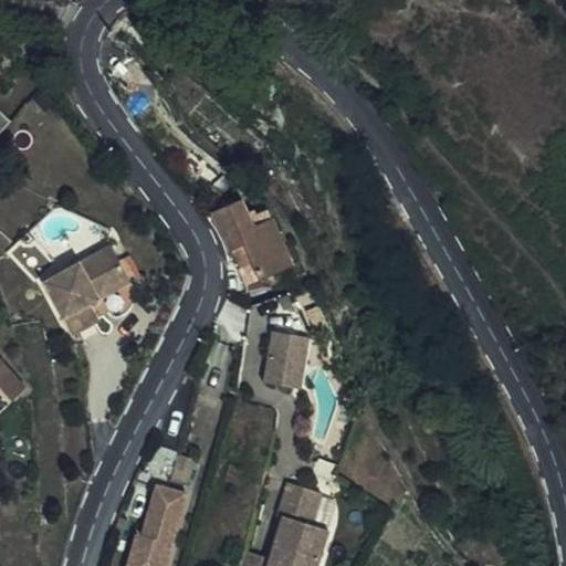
[(20,96),(2,114),(16,129),(34,112),(20,96)]
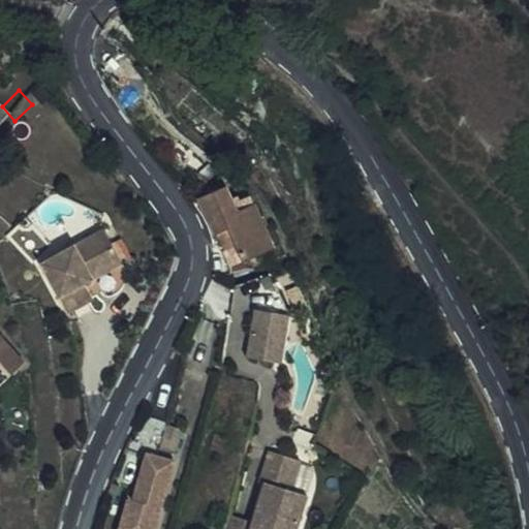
[(0,133),(14,121),(2,106),(0,107),(0,133)]
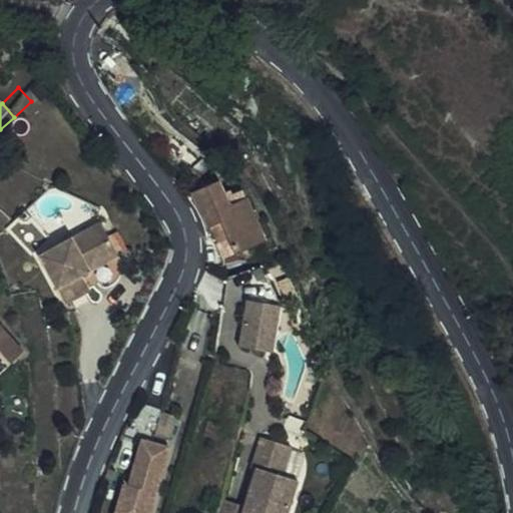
[(214,225),(230,216),(223,204),(211,184),(191,197),(197,207),(203,204),(214,225)]
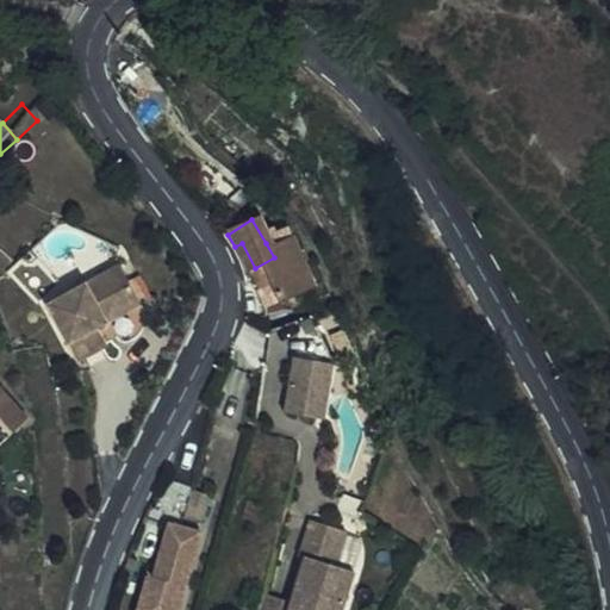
[(266,243),(274,257),(287,282),(268,292),(274,306),(318,284),(290,229),(266,243)]
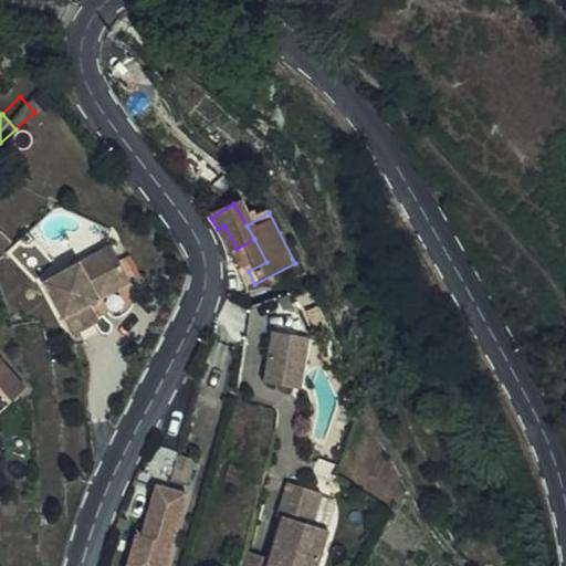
[(241,270),(247,268),(237,249),(224,226),(218,229),(241,270)]
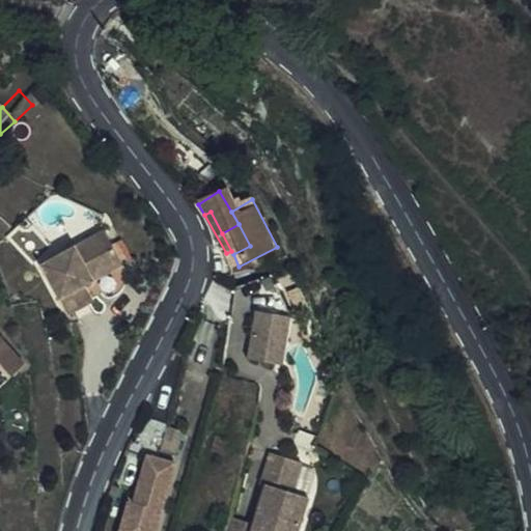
[(231,251),(233,254),(250,246),(239,224),(222,233),(231,251)]
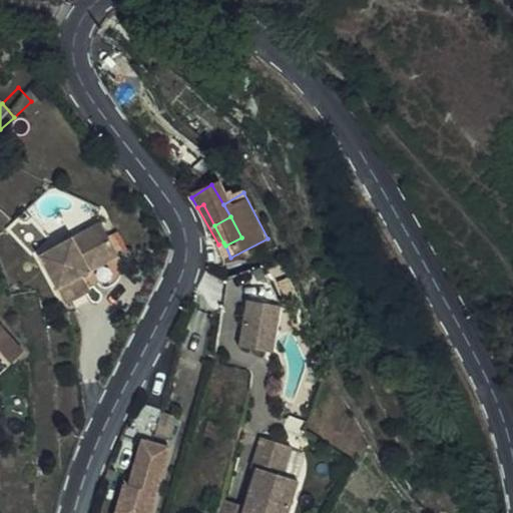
[(59,306),(87,295),(80,277),(114,262),(97,226),(36,255),(59,306)]
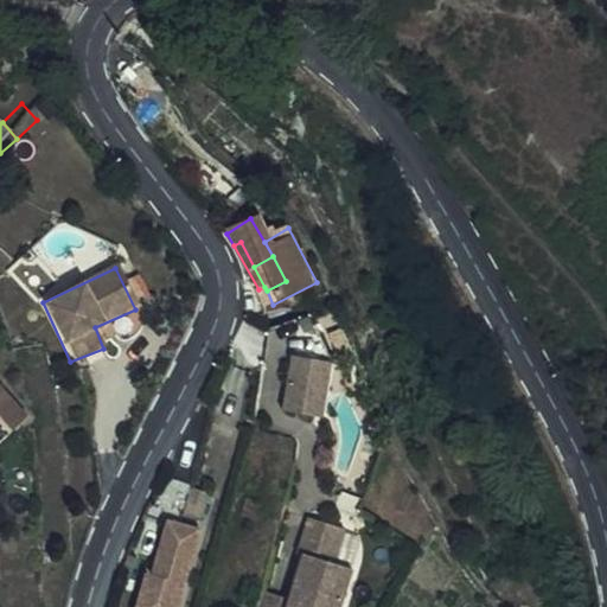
[(320,422),(331,368),(293,360),(282,415),(320,422)]
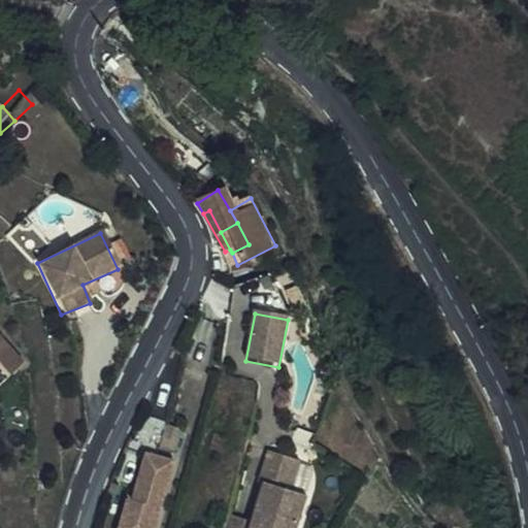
[(0,362),(11,373),(17,370),(27,362),(0,330),(0,362)]
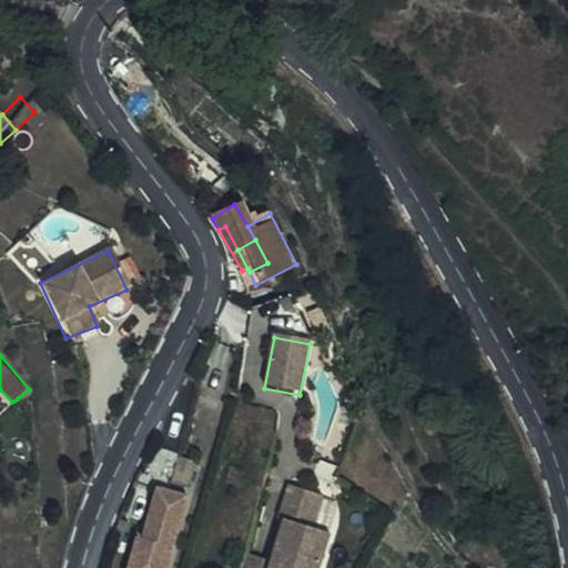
[(279,567),(318,567),(332,535),(313,528),(324,496),(295,487),(292,485),(281,518),(286,520),(273,561),(246,553),(242,567),(279,567)]
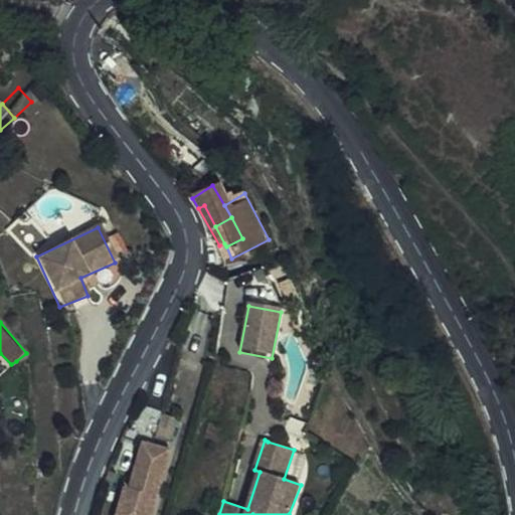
[(149,454),(151,446),(142,443),(139,451),(149,454)]
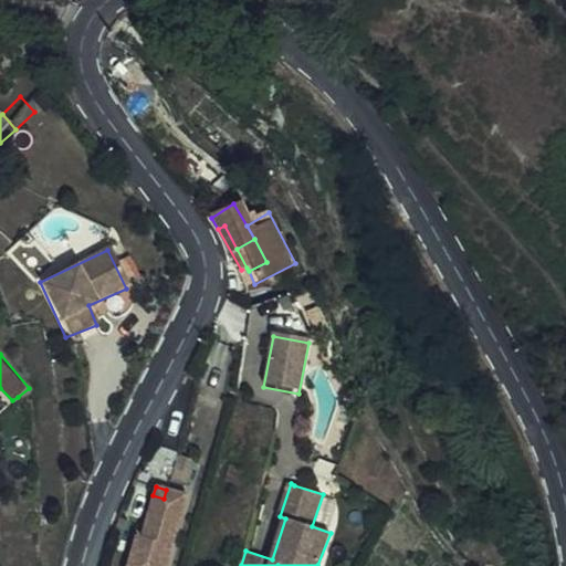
[(163,565),(185,495),(166,490),(164,499),(153,495),(140,536),(135,535),(125,565),(163,565)]
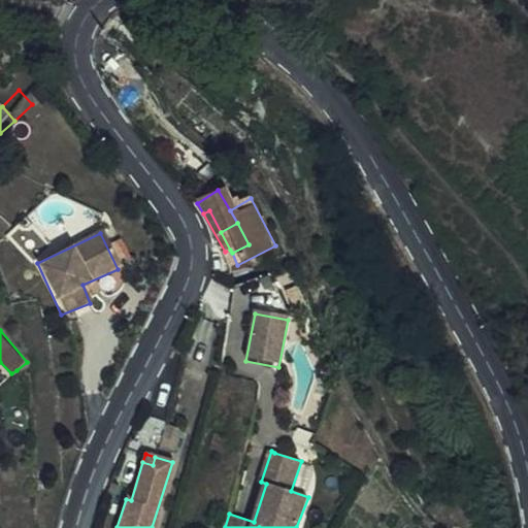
[(297,486),(314,491),(321,466),(304,461),(297,486)]
